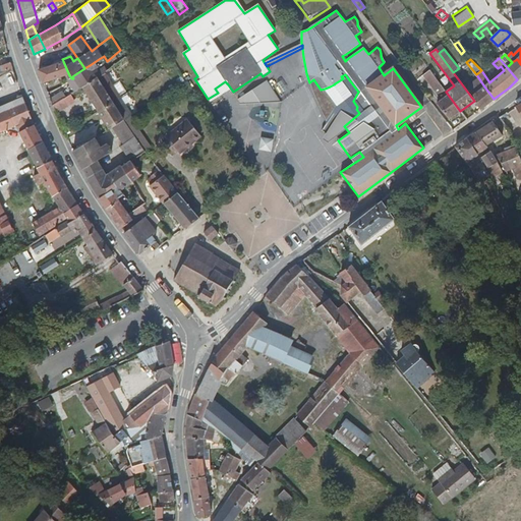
[(507,67),(517,79),(520,75),(520,64),(517,59),(512,62),(507,67)]
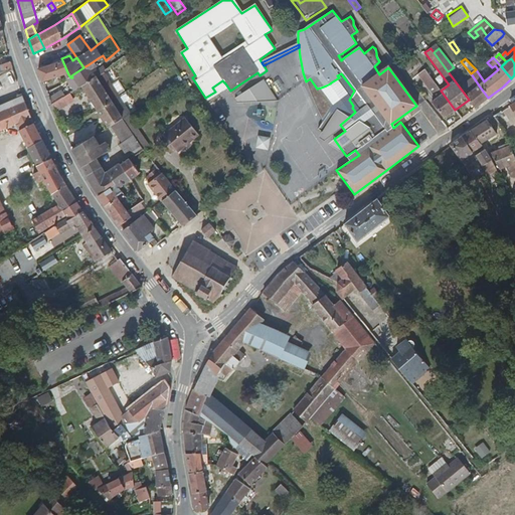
[(68,74),(62,60),(38,68),(44,81),(68,74)]
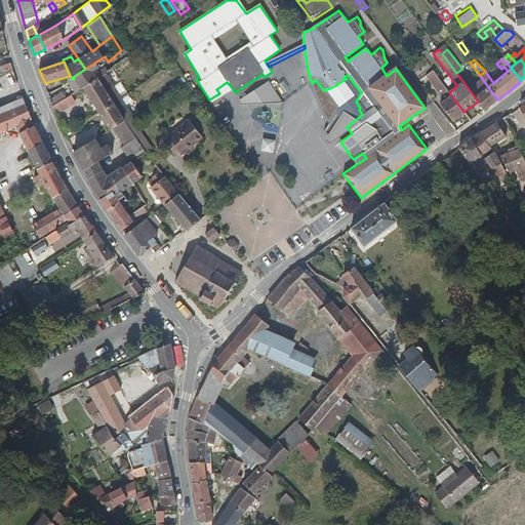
[(13,70),(11,63),(2,67),(4,72),(13,70)]
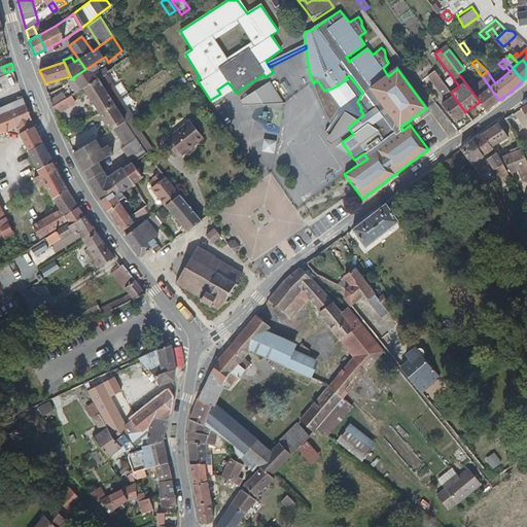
[(83,88),(98,78),(91,66),(85,69),(73,77),(74,79),(81,89),(83,88)]
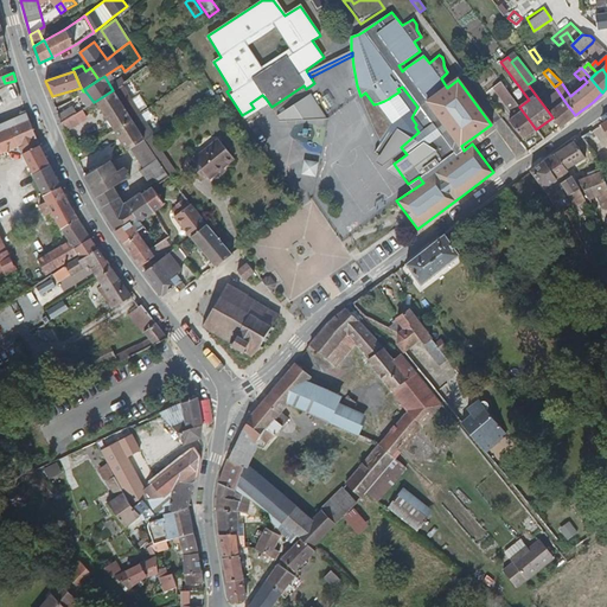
[(523,139),(536,129),(519,107),(502,82),(493,88),(515,116),(510,121),(523,139)]
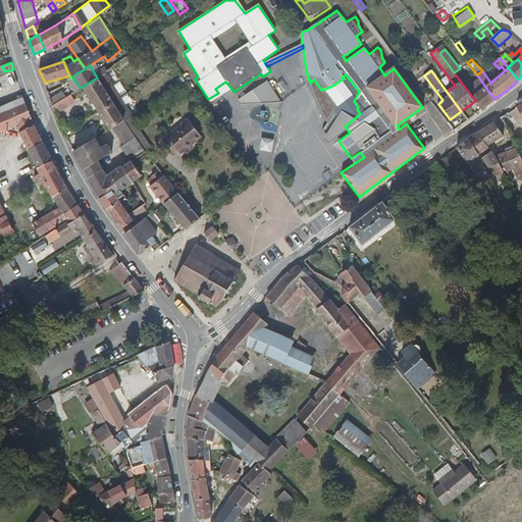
[(99,111),(120,98),(105,74),(98,77),(97,77),(83,87),(99,111)]
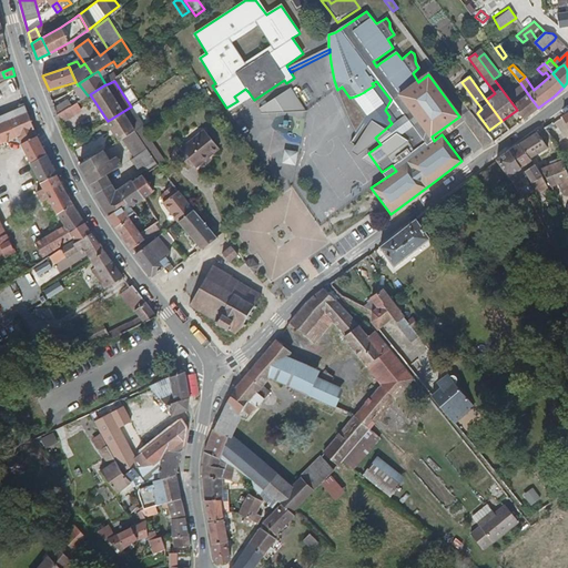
[(234,97),(237,101),(249,92),(245,89),(234,97)]
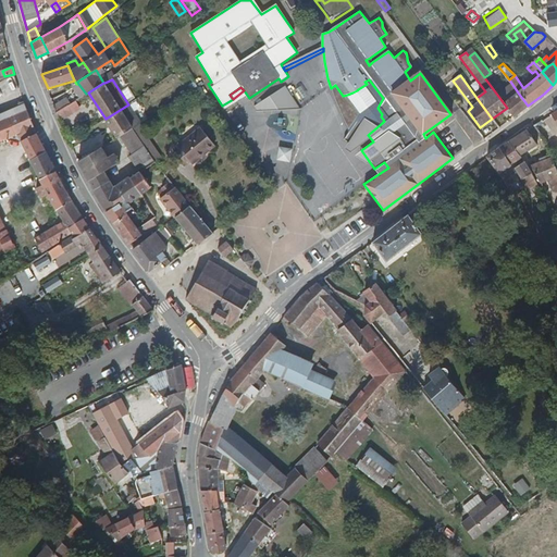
[(285,87),(255,107),(259,112),(300,110),(285,87)]
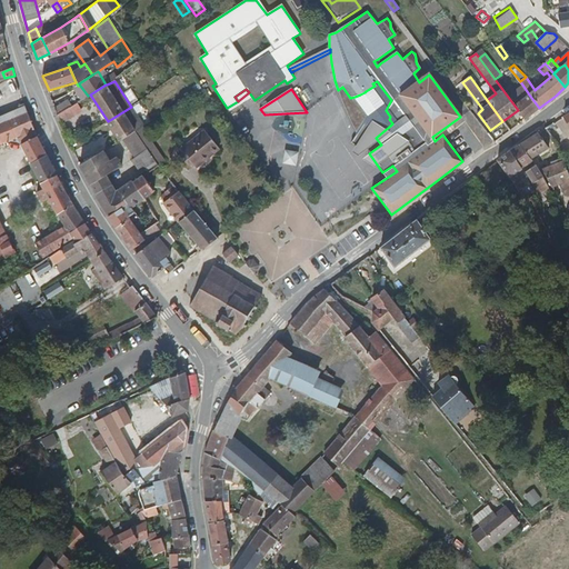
[(518,110),(525,119),(539,108),(529,95),(515,106),(518,110)]
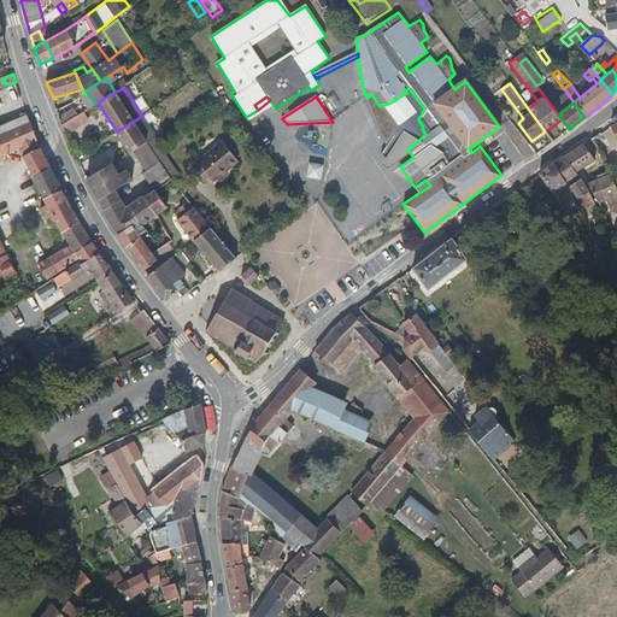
[(60,117),(63,125),(76,117),(78,115),(74,109),(60,117)]
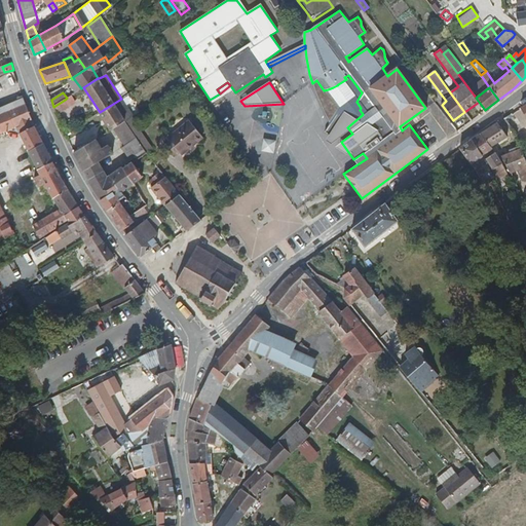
[(0,115),(8,112),(26,105),(24,99),(0,108),(0,115)]
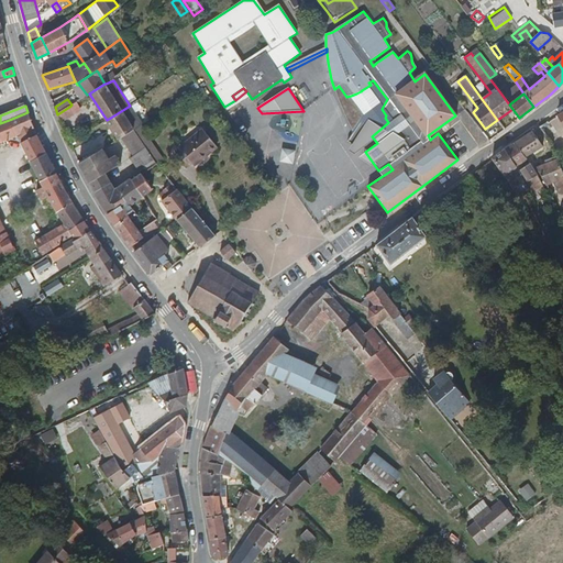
[(135,132),(144,127),(130,106),(107,120),(119,139),(121,138),(133,130),(135,132)]
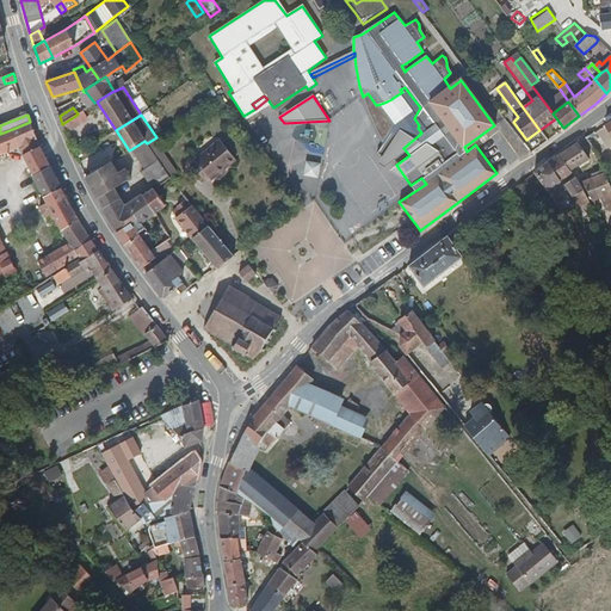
[(393,131),(403,148),(419,135),(421,133),(418,128),(419,125),(414,118),(411,115),(390,129),(393,131)]
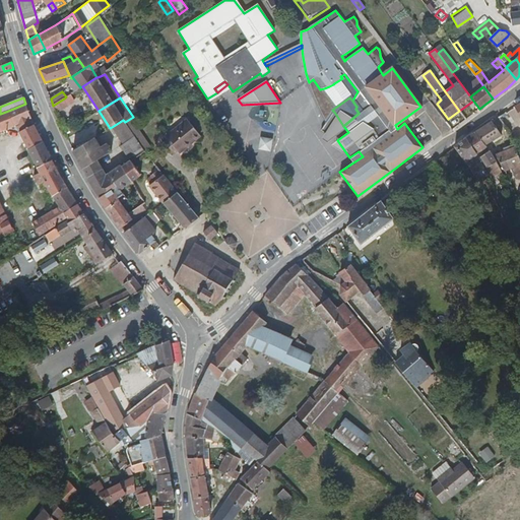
[(64,99),(53,106),(58,112),(68,106),(64,99)]
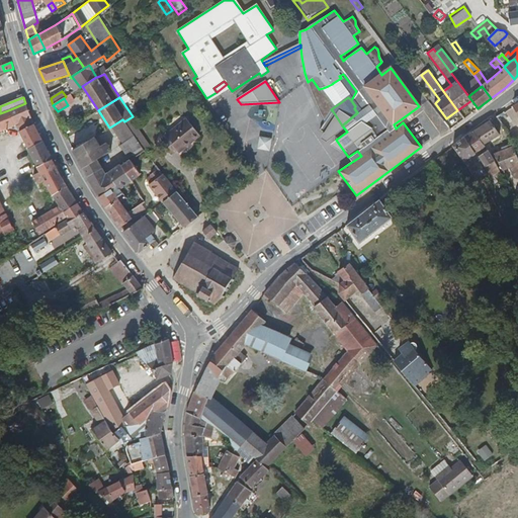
[(31,116),(25,103),(8,110),(14,125),(17,124),(31,116)]
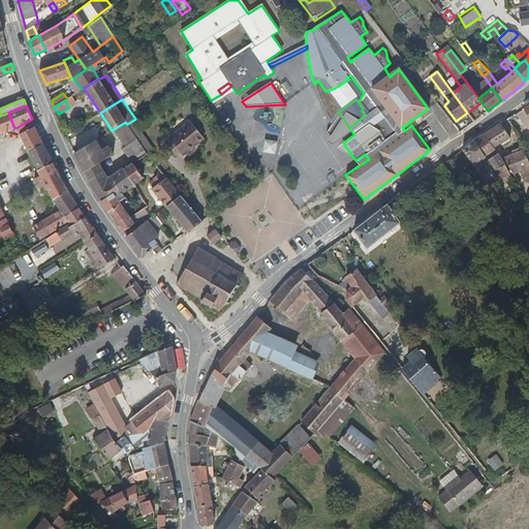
[(0,133),(14,128),(8,113),(0,116),(0,133)]
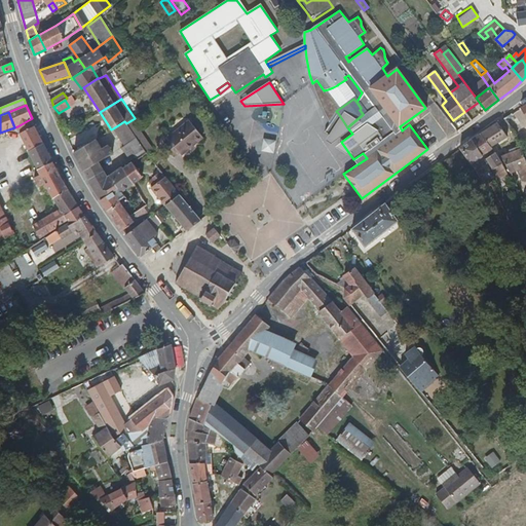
[(323,130),(334,138),(347,127),(338,113),(323,130)]
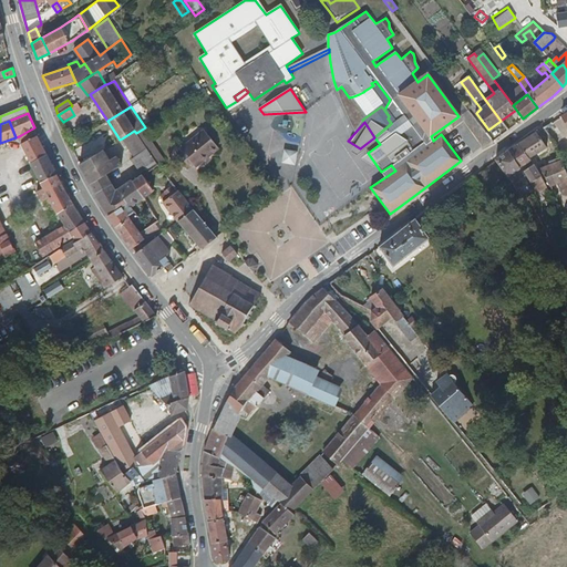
[(564,142),(552,124),(544,129),(556,146),(564,142)]
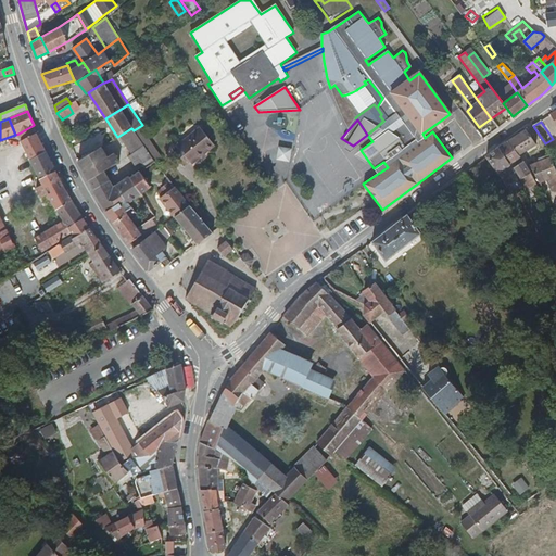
[(37,134),(34,125),(19,134),(22,141),(37,134)]
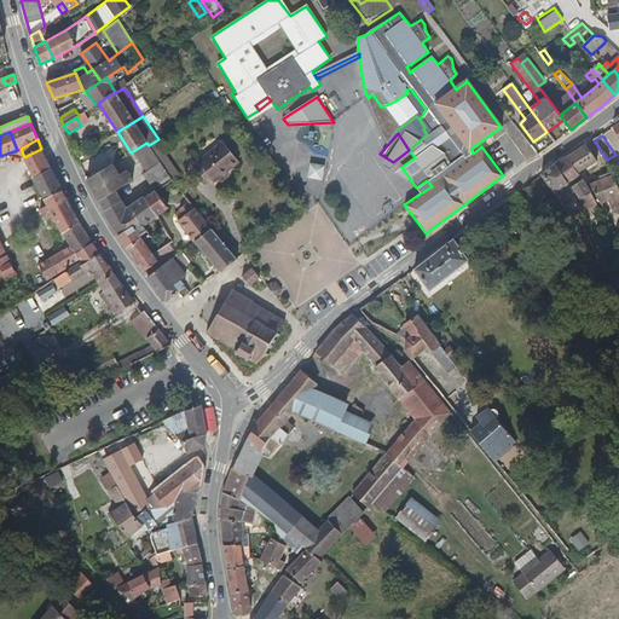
[(160,162),(171,179),(178,173),(163,151),(165,149),(158,139),(149,145),(160,162)]
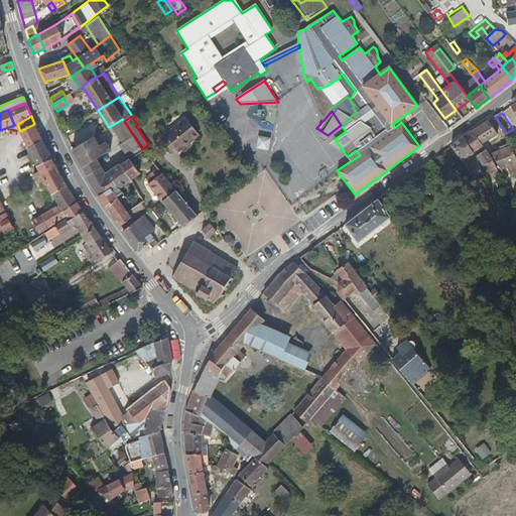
[(121,143),(133,135),(124,121),(122,119),(111,126),(121,143)]
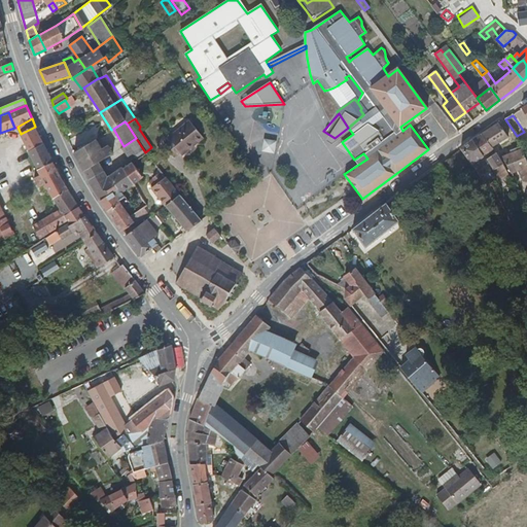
[(188,123),(169,138),(170,139),(163,145),(174,159),(180,152),(182,154),(202,138),(188,123)]
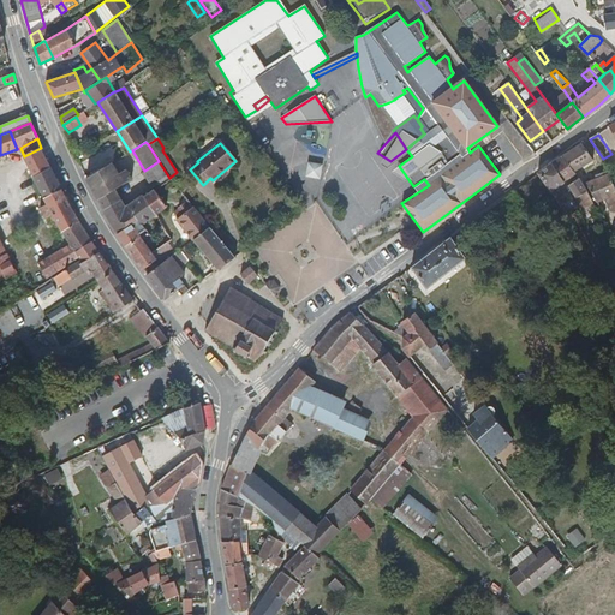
[(593,160),(583,144),(562,156),(574,172),(593,160)]
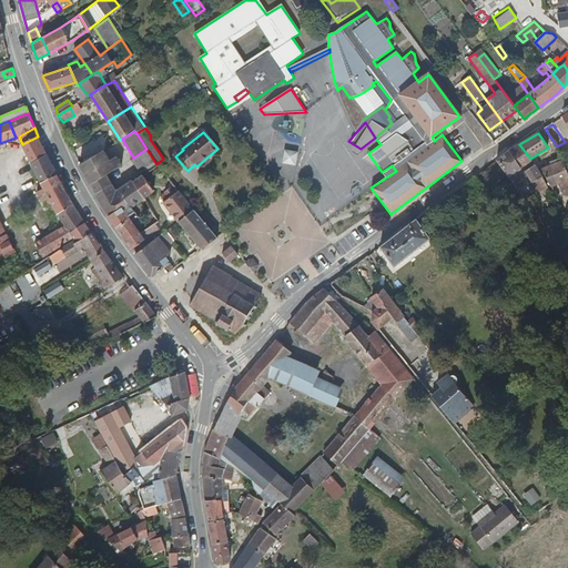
[(42,145),(38,137),(22,144),(27,154),(42,145)]
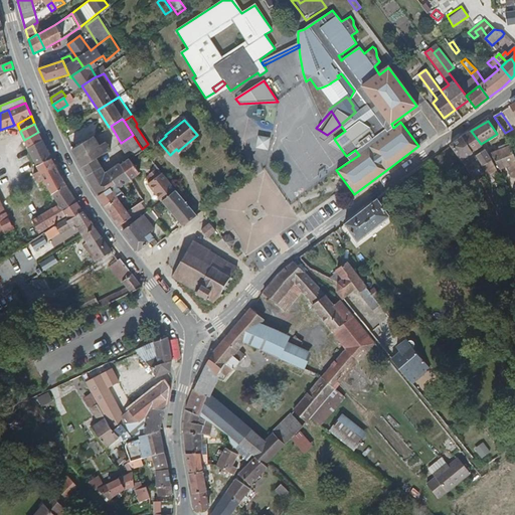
[(481,144),(471,131),(450,145),(469,172),(477,167),(469,155),(478,149),(483,146),(481,144)]
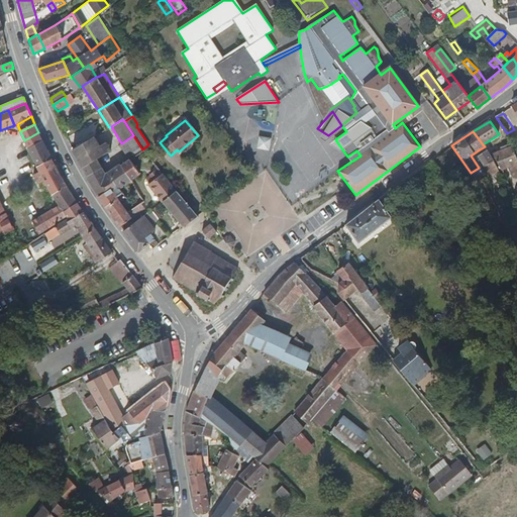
[(38,132),(24,140),(28,148),(35,144),(42,140),(38,132)]
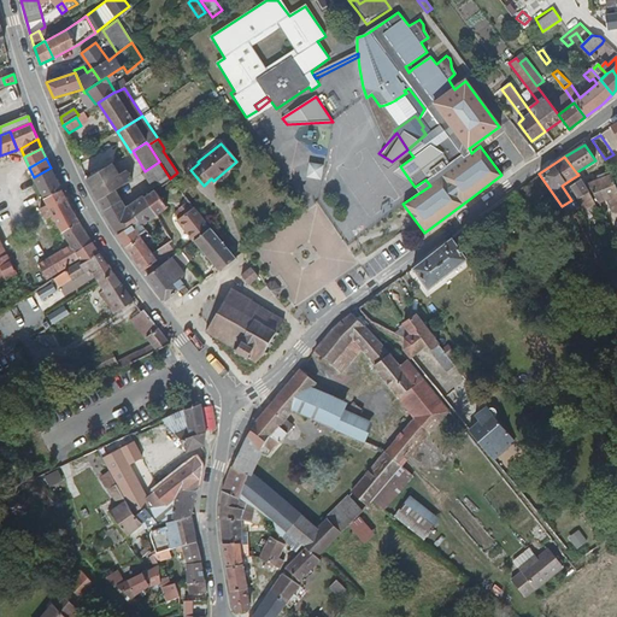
[(98,160),(82,170),(86,180),(104,169),(98,160)]
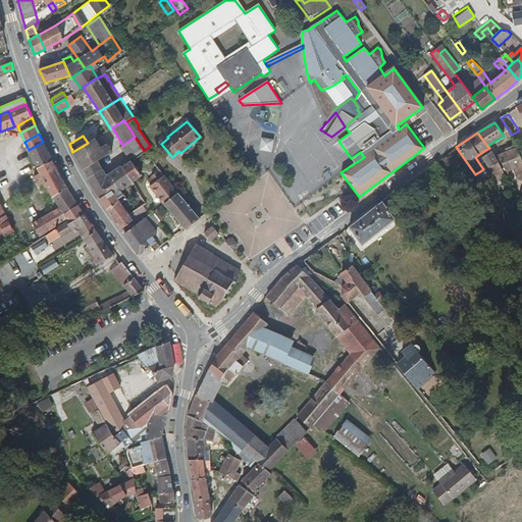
[(132,161),(145,152),(144,151),(135,137),(122,145),(121,146),(132,161)]
